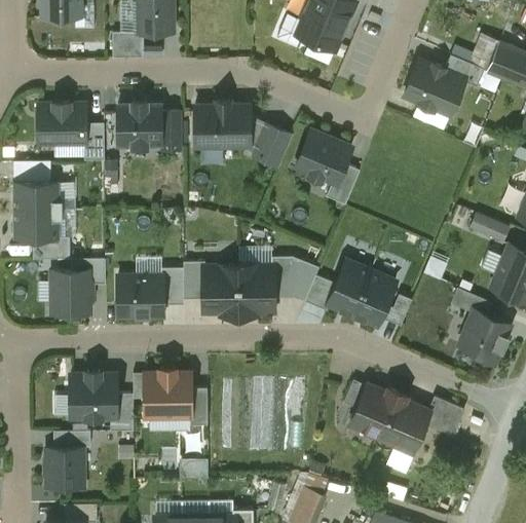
[(38,0),(38,16),(84,16),(83,0),(38,0)]
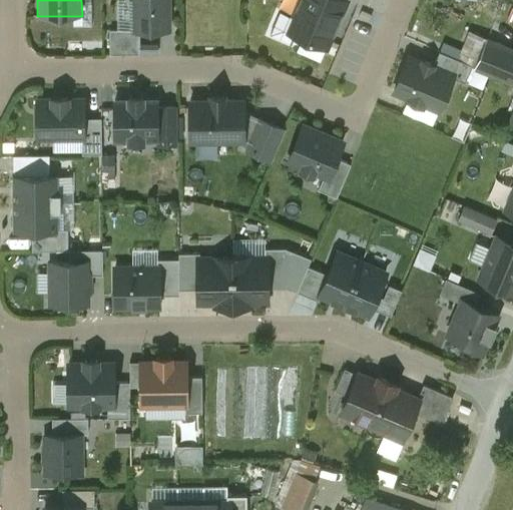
[(168,0),(132,0),(133,31),(133,33),(140,33),(169,32),(168,0)]
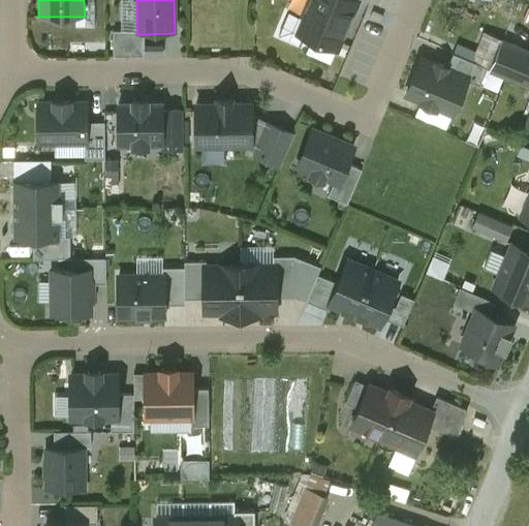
[(358,1),(355,0),(309,0),(303,19),(289,13),(279,37),(299,45),(303,36),(337,51),(358,1)]
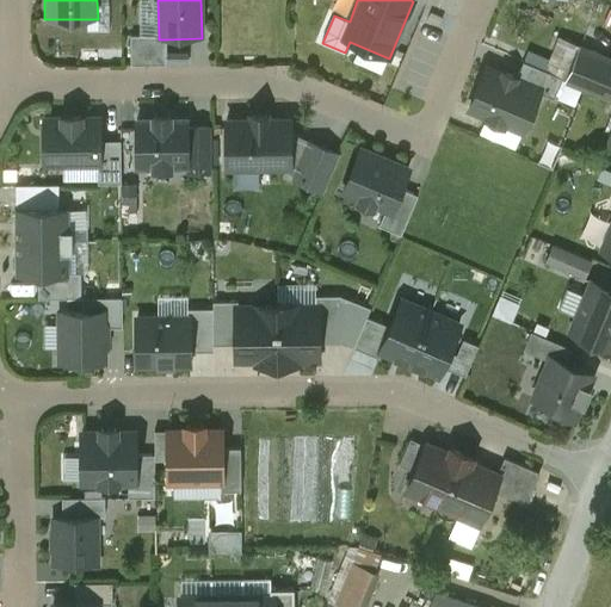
[(443,19),(430,14),(426,22),(439,28),(443,19)]
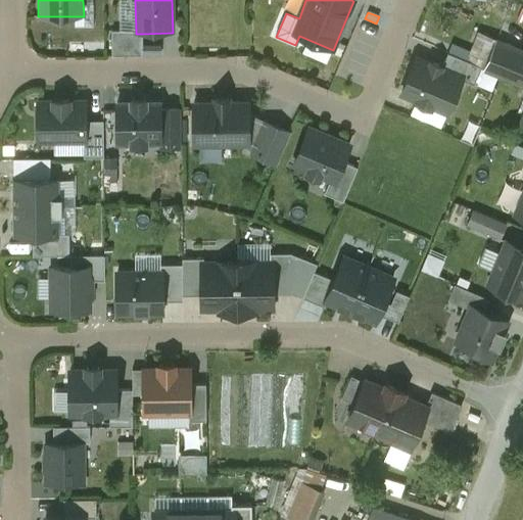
[(136,32),(112,33),(112,58),(143,57),(143,34),(136,34),(136,32)]
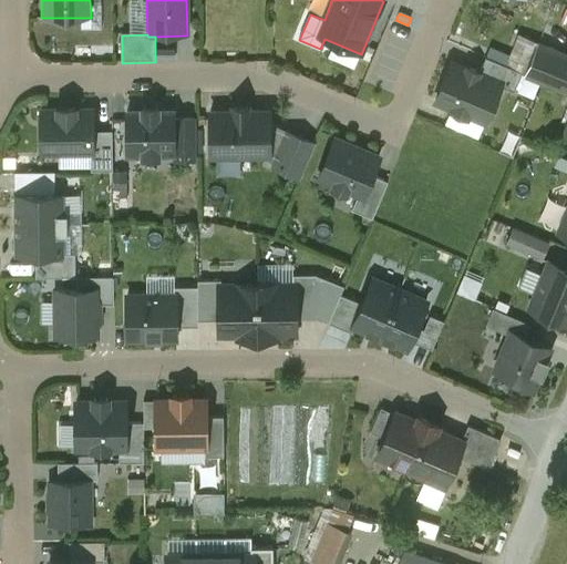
[(566,55),(537,43),(524,77),(566,94),(566,55)]
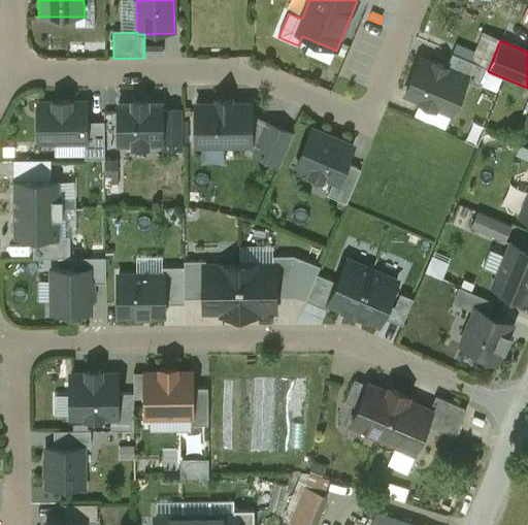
[(453,56),(446,73),(466,81),(479,87),(486,69),(453,56)]
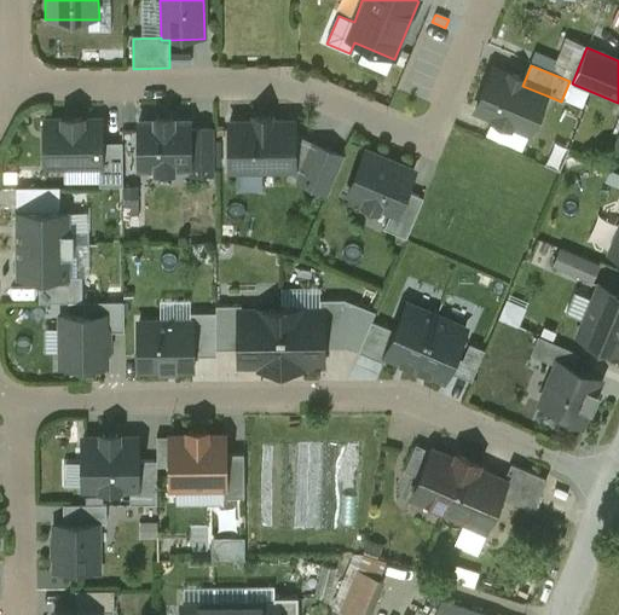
[(475,112),(531,135),(547,96),(522,86),(492,74),(475,112)]
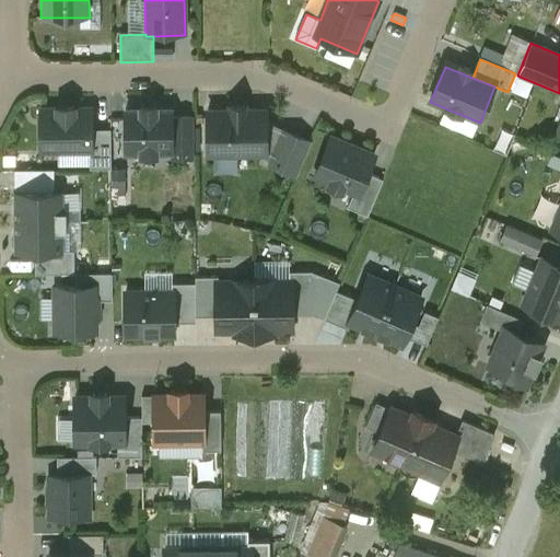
[(230,112),(208,112),(209,155),(265,155),(267,155),(266,124),(266,112),(245,112),(245,107),(230,107),(230,112)]
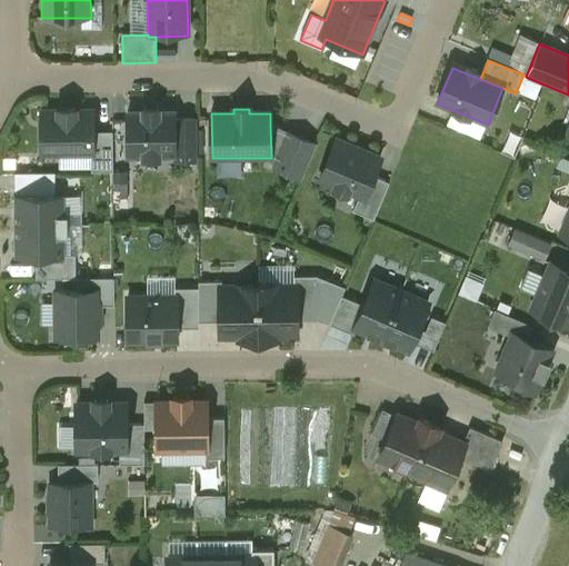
[(128,113),(128,156),(143,156),(145,159),(160,159),(159,156),(175,156),(175,121),(175,113),(160,113),(159,110),(143,110),(143,113),(128,113)]
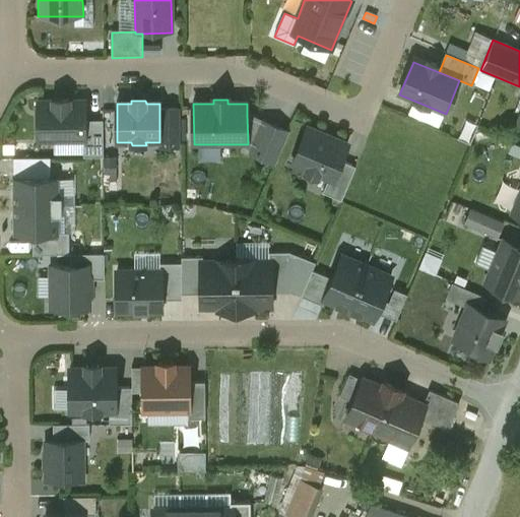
[(54,105),(39,105),(39,141),(83,141),(85,141),(84,122),(84,104),(69,104),(69,102),(54,102),(54,105)]
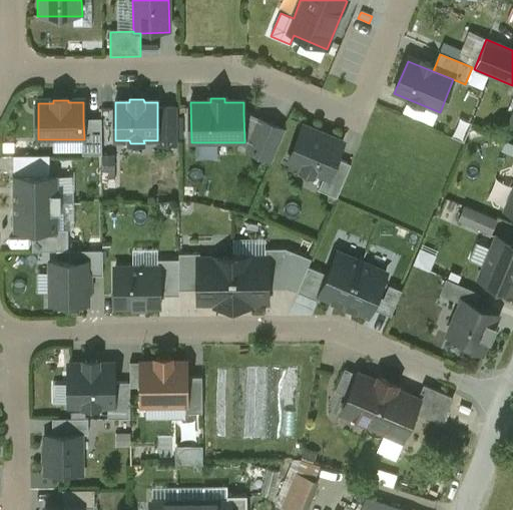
[(177,109),(157,109),(157,140),(157,145),(177,145),(177,109)]
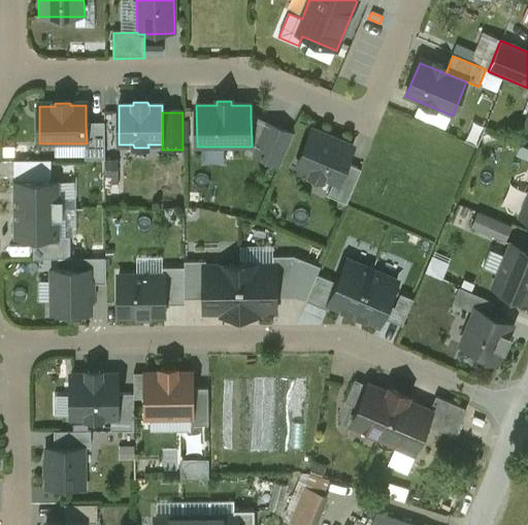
[(293,134),(251,117),(252,146),(250,146),(250,152),(255,154),(253,158),(278,168),(293,134)]
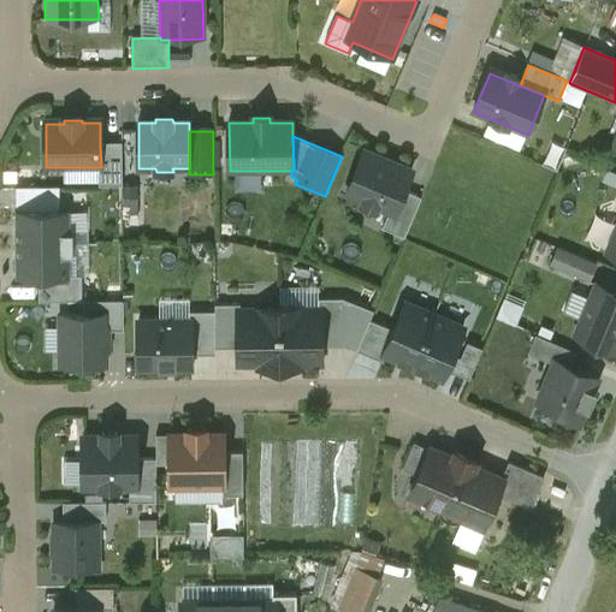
[(122,144),(100,144),(101,167),(99,167),(99,188),(122,188),(122,144)]
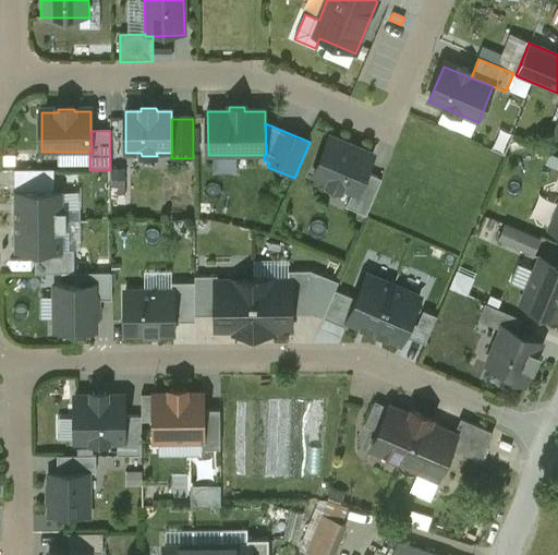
[(373,156),(329,139),(314,177),(353,193),(358,194),(366,173),(373,156)]
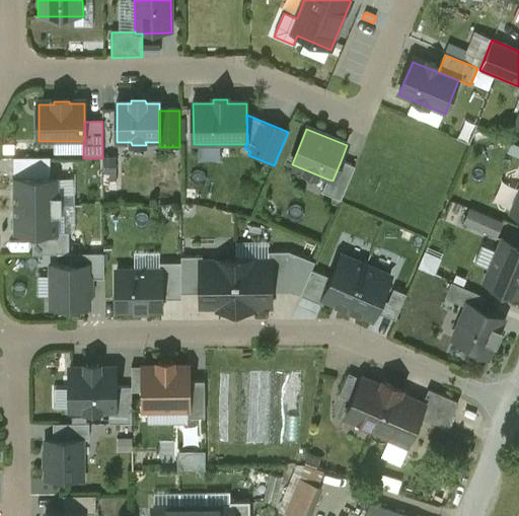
[(13,159),(13,179),(50,179),(50,159),(13,159)]
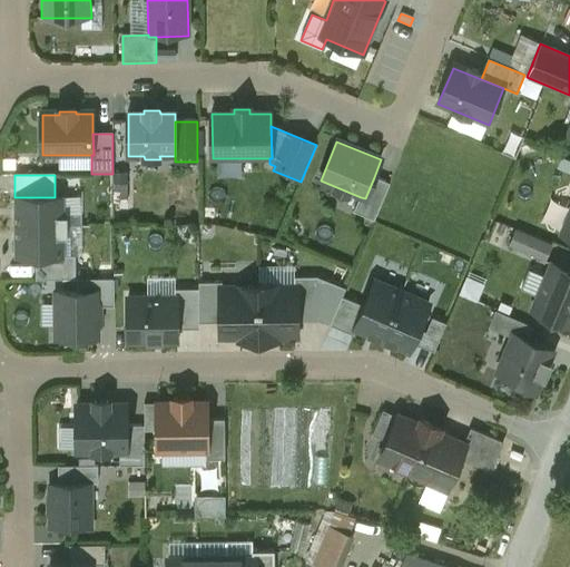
[(390,185),(374,177),(365,198),(361,197),(354,213),(374,222),(390,185)]
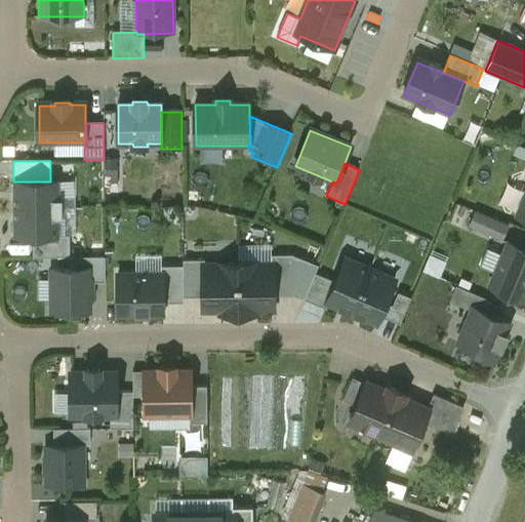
[(33,238),(59,238),(58,182),(50,182),(13,182),(14,238),(33,238)]
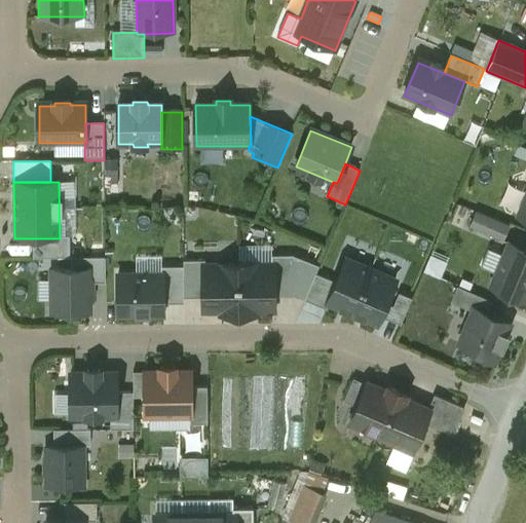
[(472,228),(509,237),(514,221),(477,211),(472,228)]
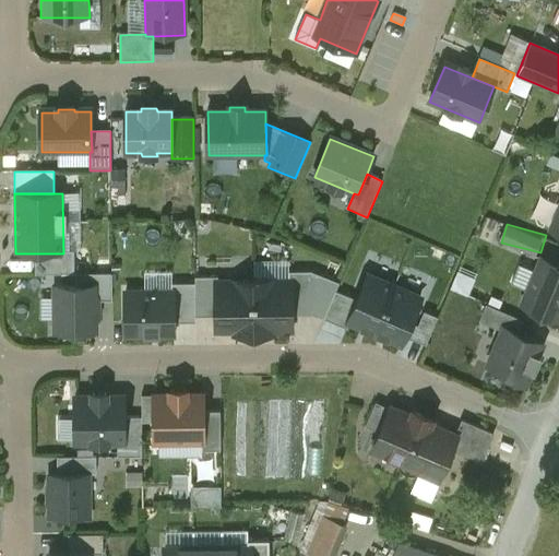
[(63,253),(35,253),(35,275),(74,275),(74,252),(63,253)]
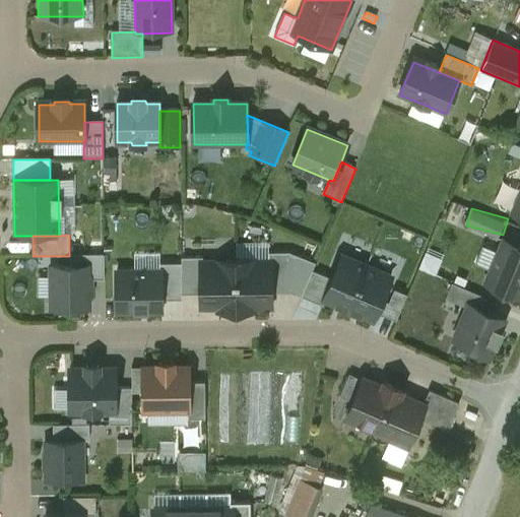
[(519,246),(503,239),(482,286),(519,302),(519,246)]
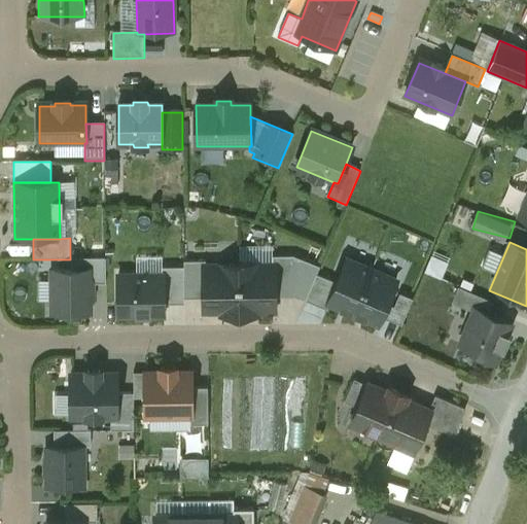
[(273,257),(273,267),(274,267),(274,299),(294,299),(294,257),(273,257)]
